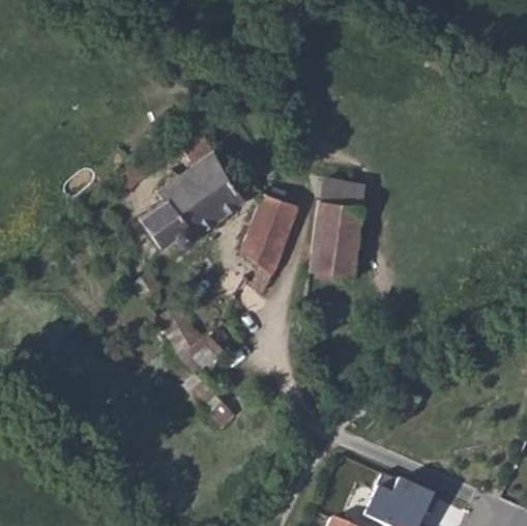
[(172,208),(143,231),(159,251),(171,241),(180,247),(185,249),(189,245),(194,239),(258,188),(239,174),(235,174),(229,180),(203,133),(183,145),(198,167),(160,192),(172,208)]
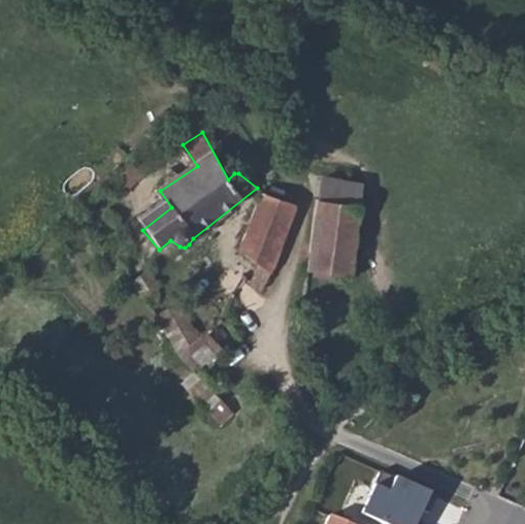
[(242,252),(272,274),(299,208),(296,204),(261,192),(242,252)]
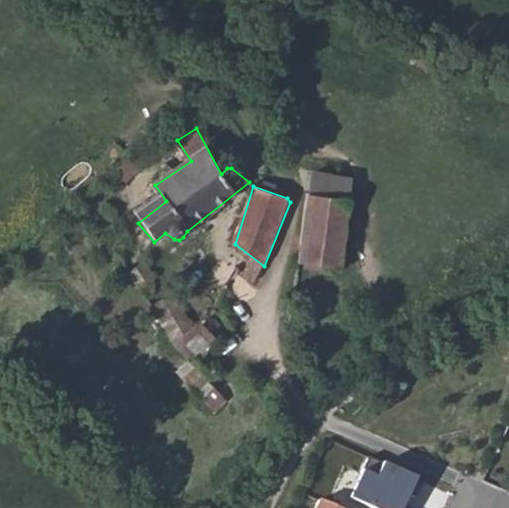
[(312,194),(303,266),(343,271),(350,199),(312,194)]
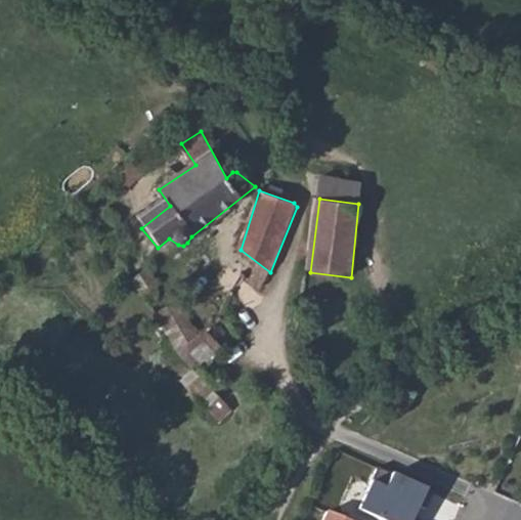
[(179,301),(161,314),(182,353),(201,338),(179,301)]
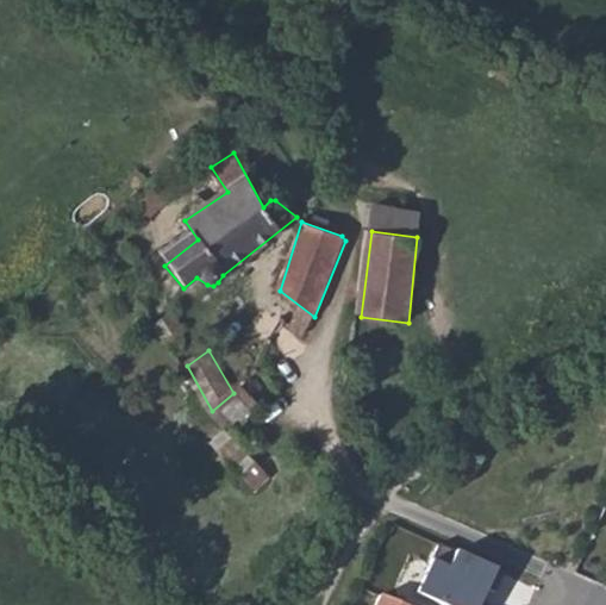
[(230,434),(217,449),(244,473),(257,456),(230,434)]
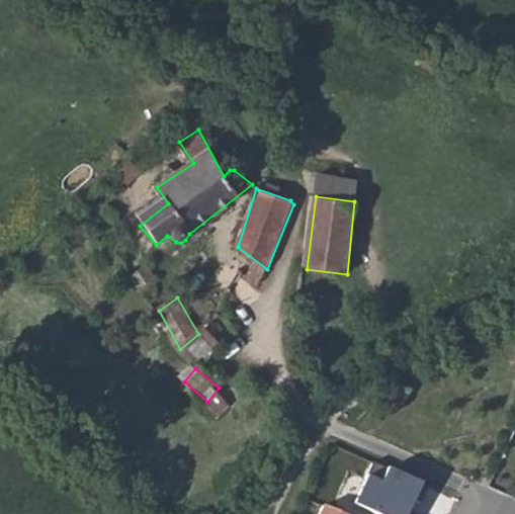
[(372,467),(355,508),(367,513),(411,513),(415,505),(422,508),(429,493),(372,467)]
